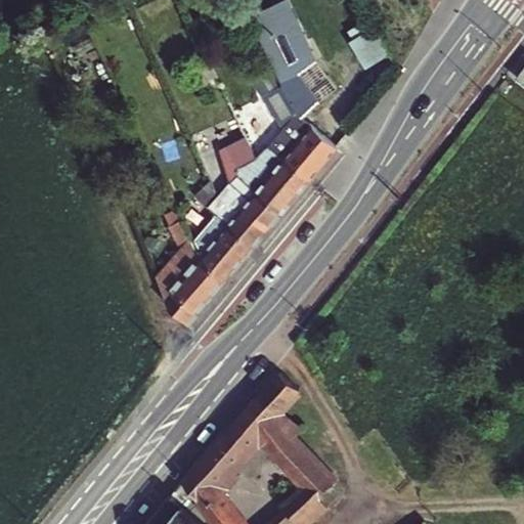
[(286,0),(281,0),(248,17),(272,66),(294,111),(280,127),(267,144),(284,158),(311,179),(338,145),(303,116),(317,102),(297,75),(316,59),(286,0)]
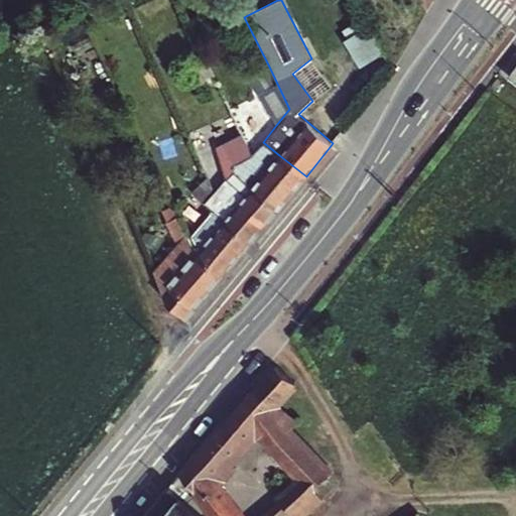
[(347,38),(362,67),(385,54),(370,26),(368,27),(364,19),(346,28),(350,37),(347,38)]
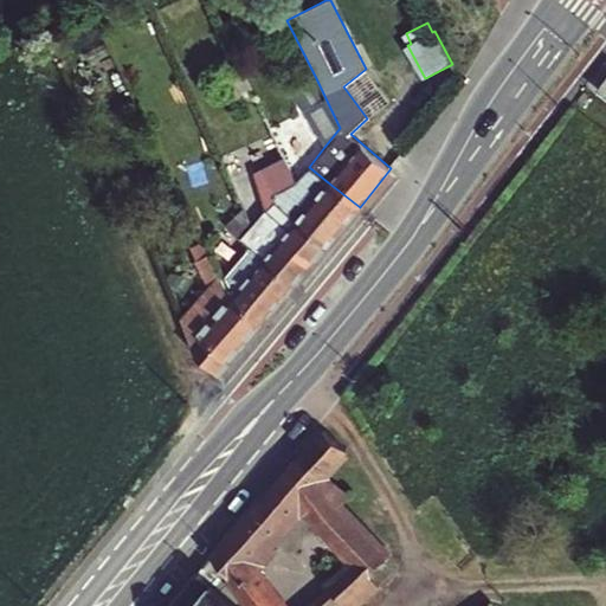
[(340,128),(315,76),(291,90),(324,147),(340,128)]
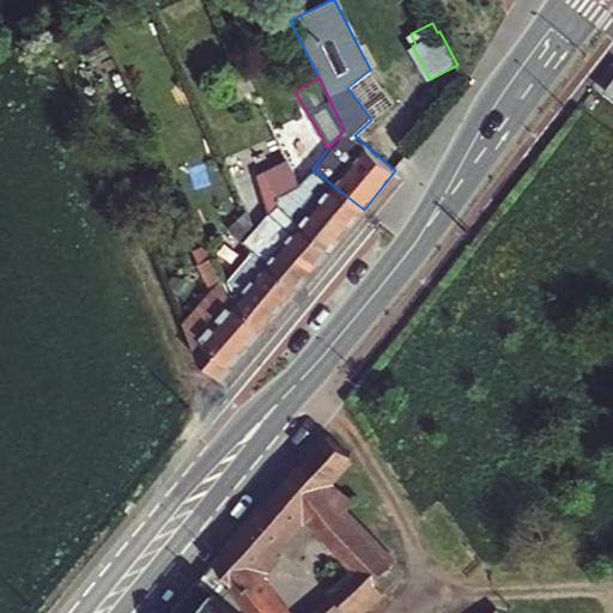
[(242,240),(253,249),(298,290),(313,272),(331,250),(299,223),(279,202),(277,196),(299,184),(290,162),(259,175),(272,213),(256,228),(242,240)]
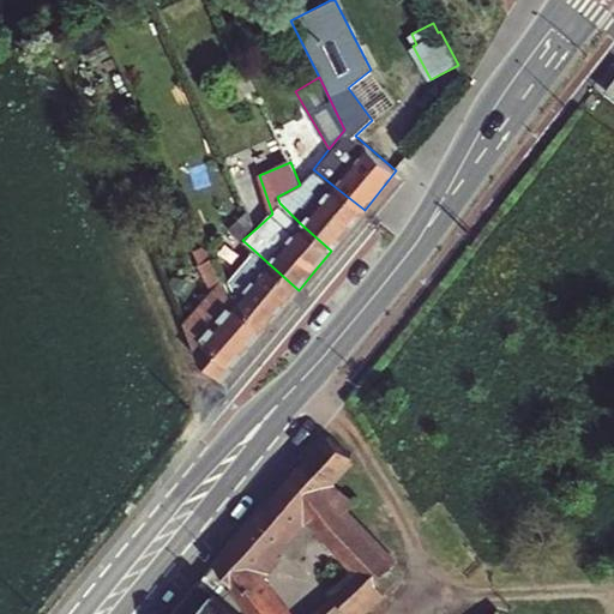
[(280,203),(300,223),(332,185),(313,169),(300,185),(277,197),(280,203)]
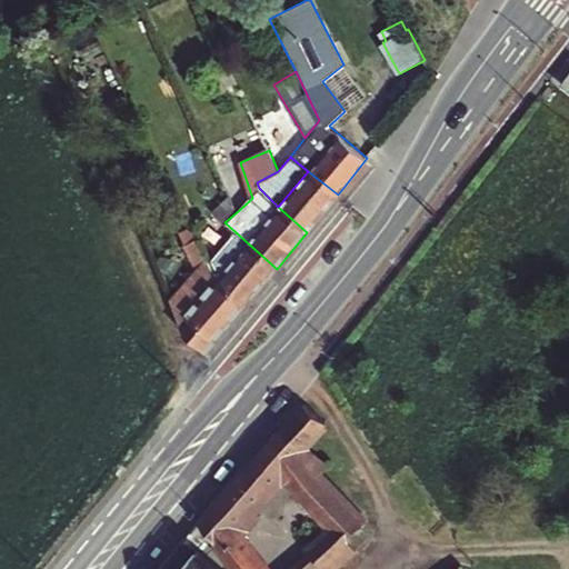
[(308,171),(278,207),(307,232),(325,211),(338,195),(308,171)]
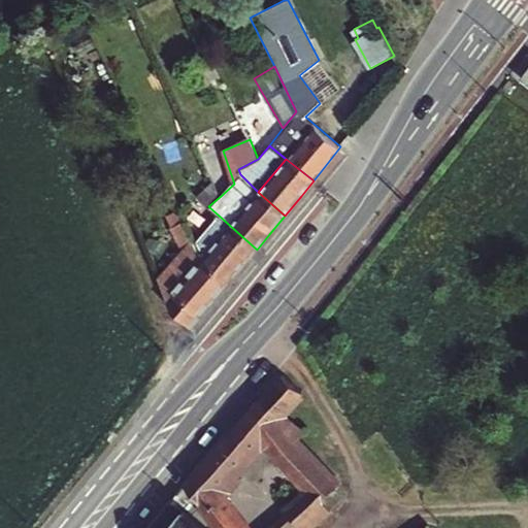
[(197,217),(208,206),(221,196),(213,182),(188,206),(197,217)]
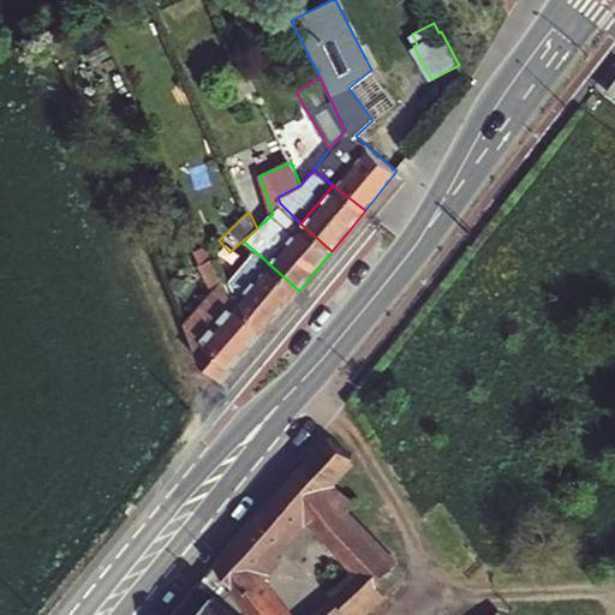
[(227,280),(238,298),(269,326),(299,291),(254,250),(227,280)]
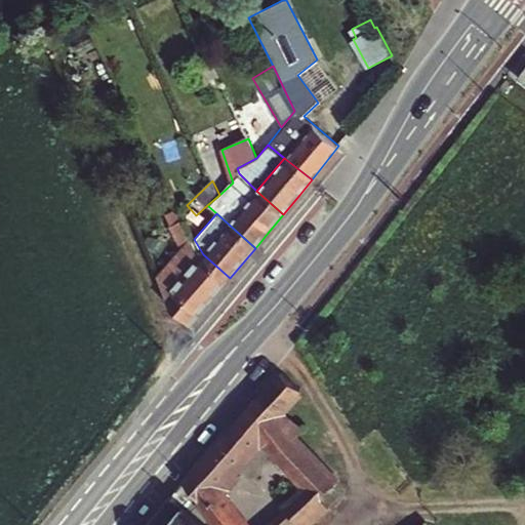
[(180,248),(154,279),(167,307),(190,324),(230,278),(203,254),(200,256),(182,219),(169,225),(180,248)]
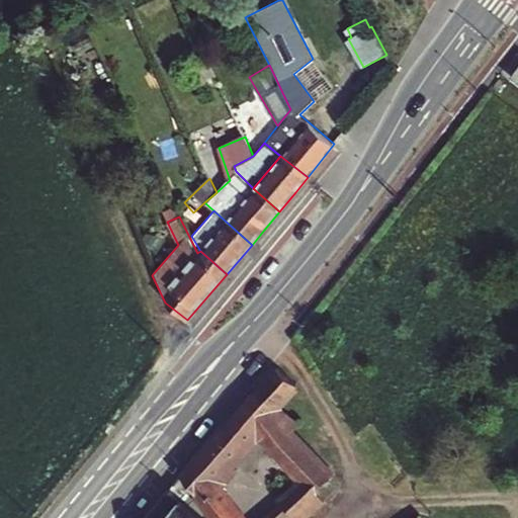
[(294,381),(277,365),(258,387),(276,404),(294,381)]
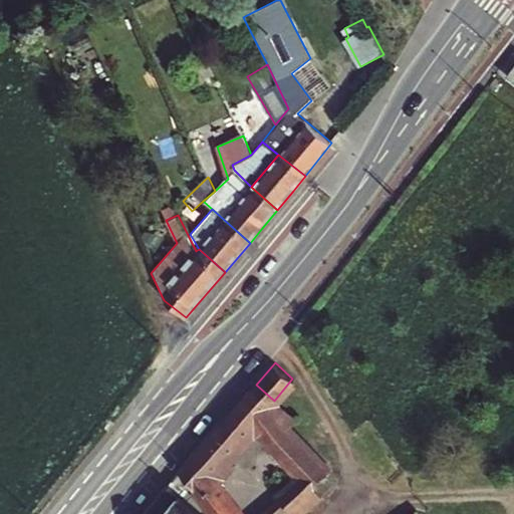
[(288,462),(303,478),(289,489),(278,498),(288,508),(293,513),(304,513),(323,498),(313,489),(330,472),(288,427),(294,419),(274,401),(256,384),(181,470),(211,513),(271,513),(267,508),(259,513),(243,513),(214,478),(209,472),(225,454),(230,459),(257,428),(288,462)]
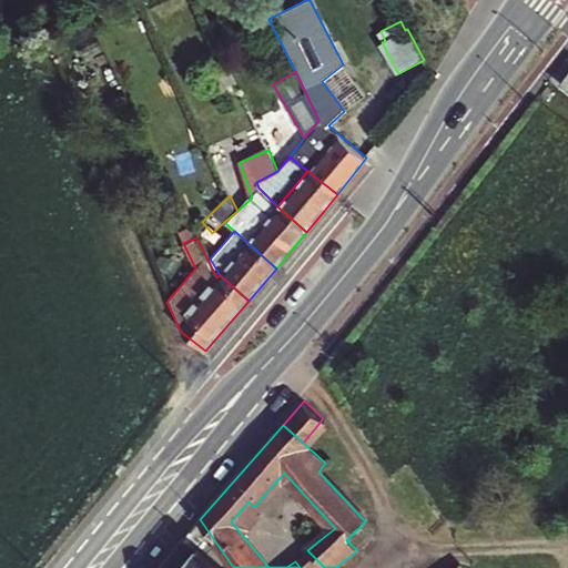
[(249,501),(231,521),(236,528),(254,507),(249,501)]
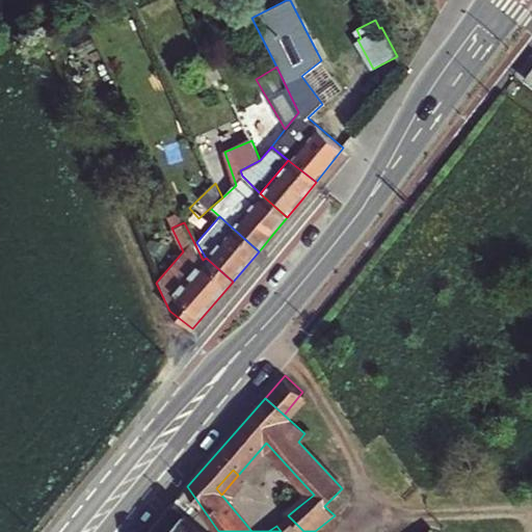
[(299,506),(314,495),(298,478),(286,490),(299,506)]
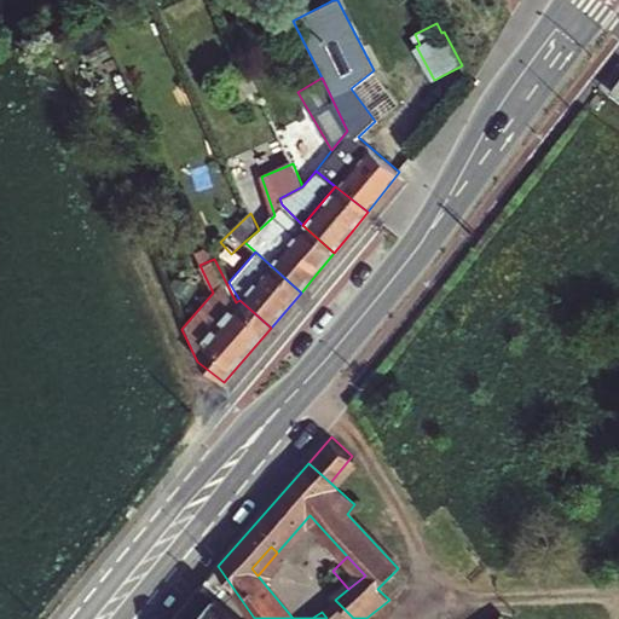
[(254,618),(218,566),(202,585),(215,596),(195,618),(254,618)]
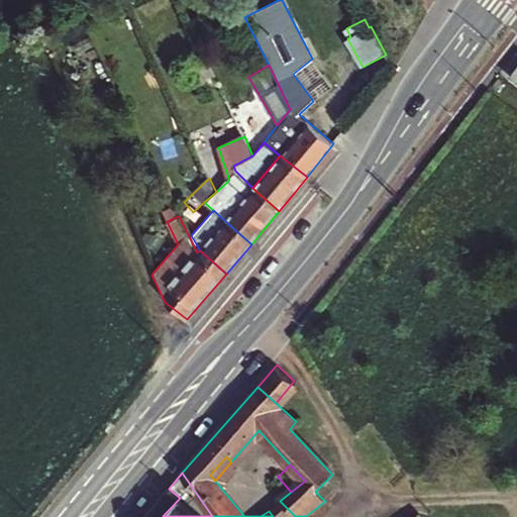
[(282,516),(290,511),(280,501),(269,511),(273,516),(282,516)]
